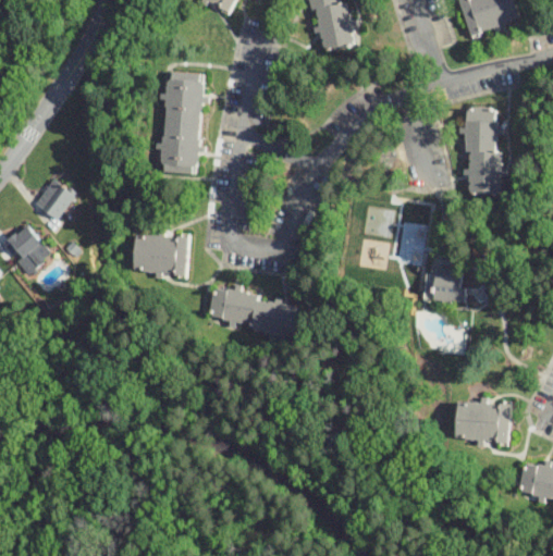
[(201,0),(230,12),(235,0),(201,0)]
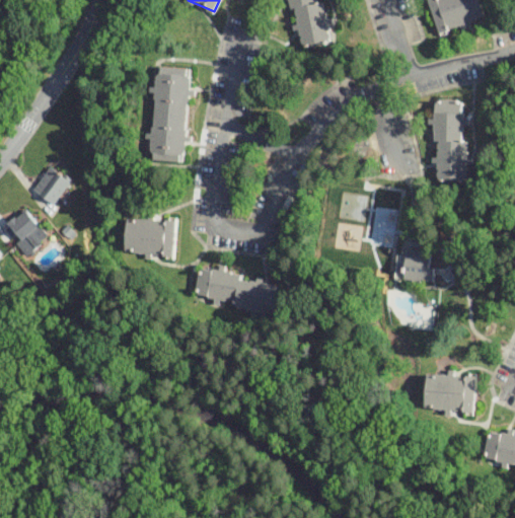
[(328,42),(321,0),(315,0),(288,0),(297,48),(328,42)]
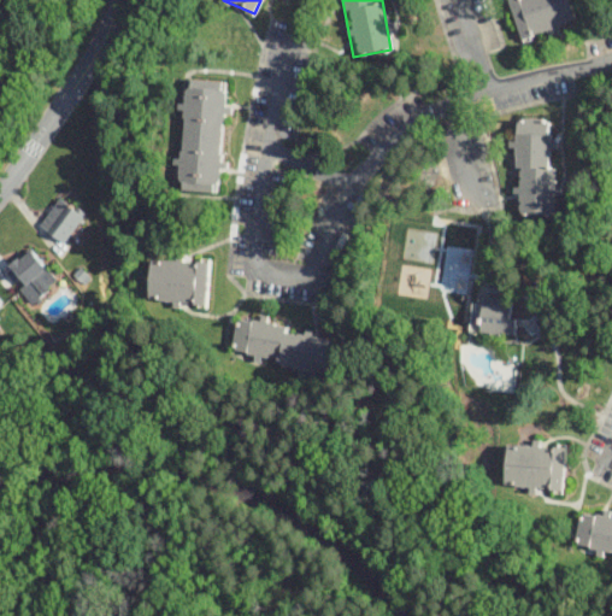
[(506,0),(519,37),(574,21),(566,0),(506,0)]
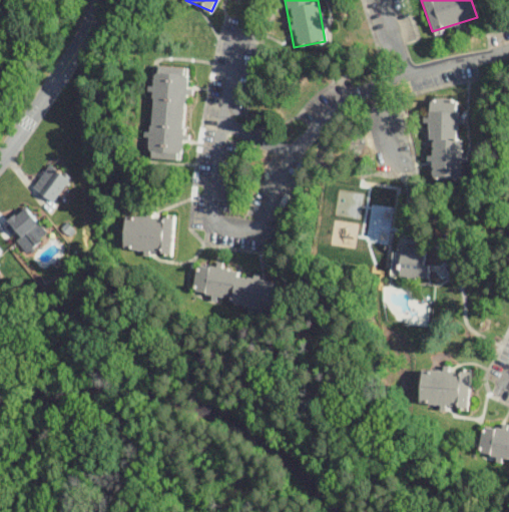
[(185,67),(152,66),(148,158),(181,159),(185,67)]
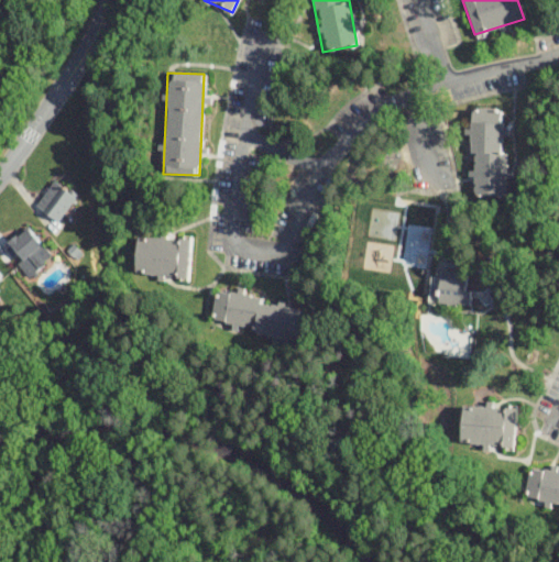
[(504,109),(471,109),(470,197),(503,197),(504,109)]
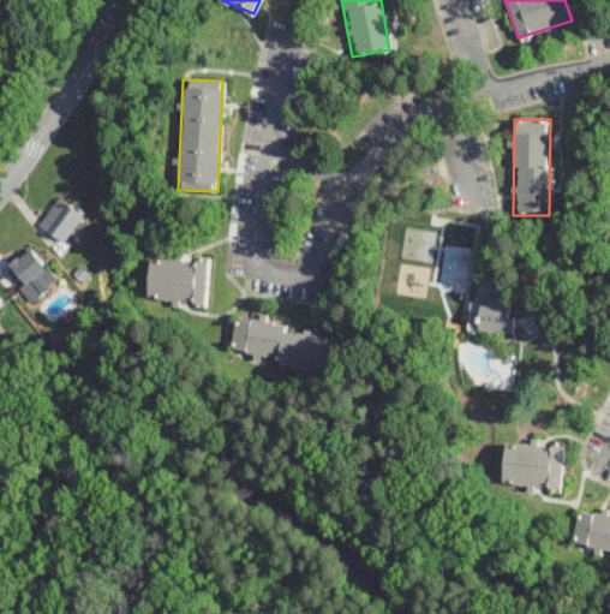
[(31,228),(60,242),(76,208),(47,196),(31,228)]
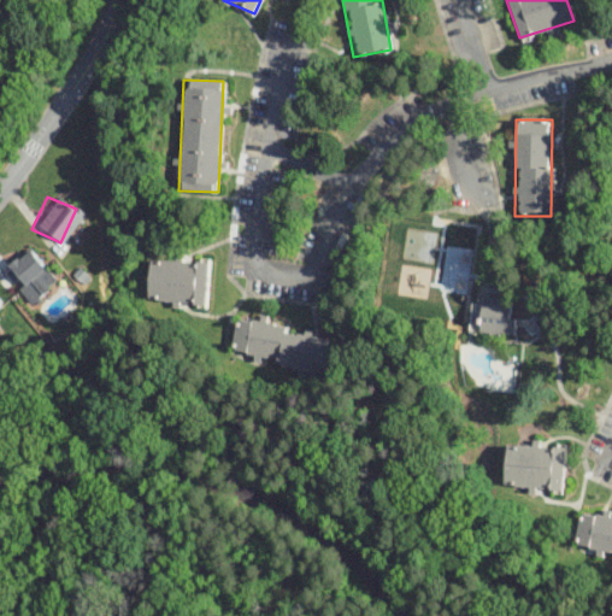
[(29,300),(53,277),(23,245),(0,267),(0,269),(29,300)]
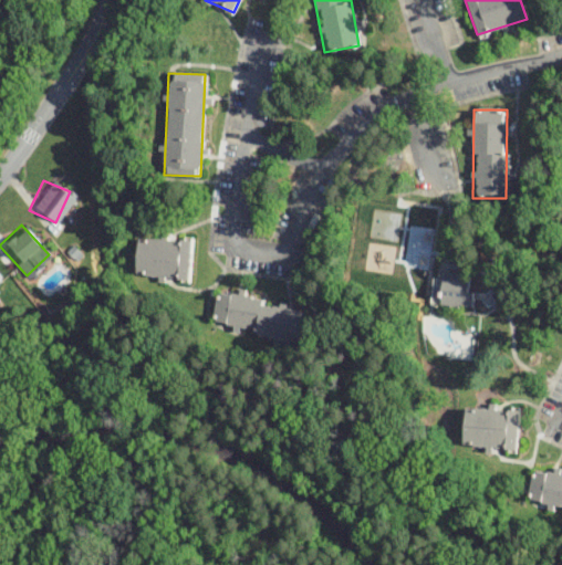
[(187,279),(189,239),(131,236),(128,275),(187,279)]
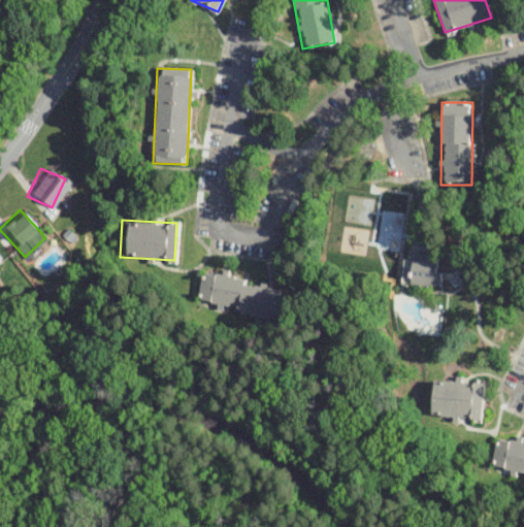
[(435,287),(440,258),(412,254),(410,267),(402,266),(399,282),(435,287)]
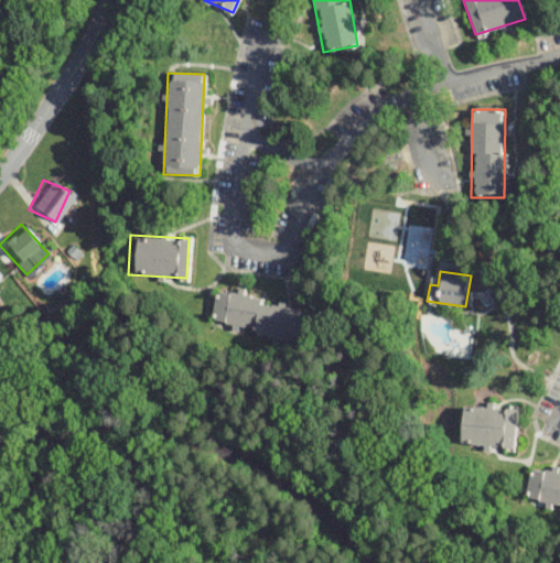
[(295,336),(301,305),(215,292),(210,322),(295,336)]
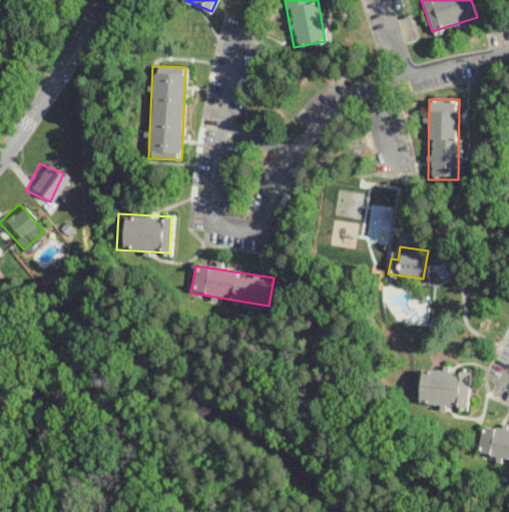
[(468,372),(419,370),(418,406),(467,408),(468,372)]
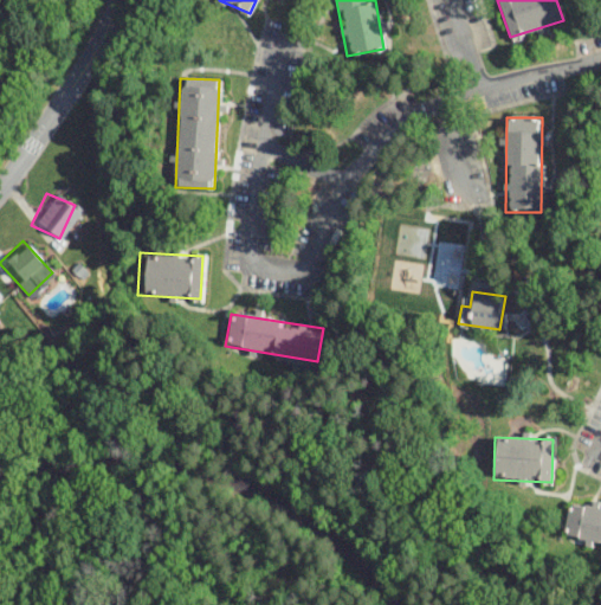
[(563,540),(600,546),(600,510),(569,506),(563,540)]
